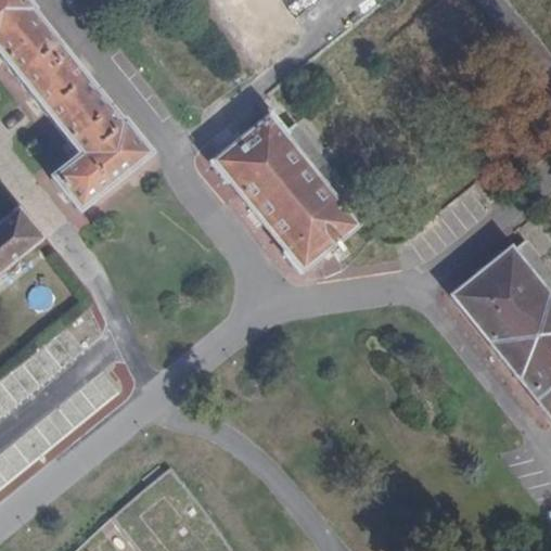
[(53,175),(79,207),(146,152),(117,114),(114,118),(80,77),(84,74),(71,56),(64,59),(24,11),(29,5),(24,0),(0,0),(0,52),(80,153),(53,175)]
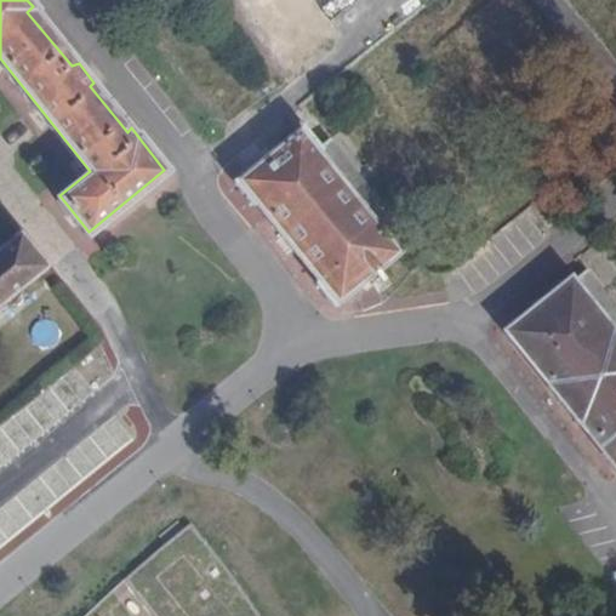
[(398,251),(378,226),(369,234),(308,160),(317,152),(295,127),(232,180),(251,205),(255,200),(317,277),(312,280),(332,303),(398,251)]
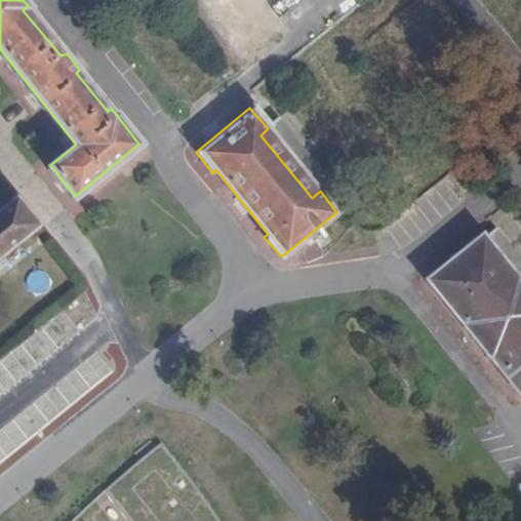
[(312,198),(320,191),(329,185),(275,122),(268,128),(261,135),(312,198)]
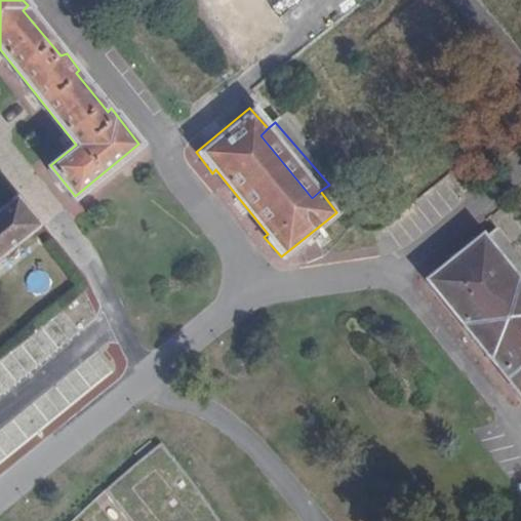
[(0,255),(37,226),(14,195),(0,206),(0,255)]
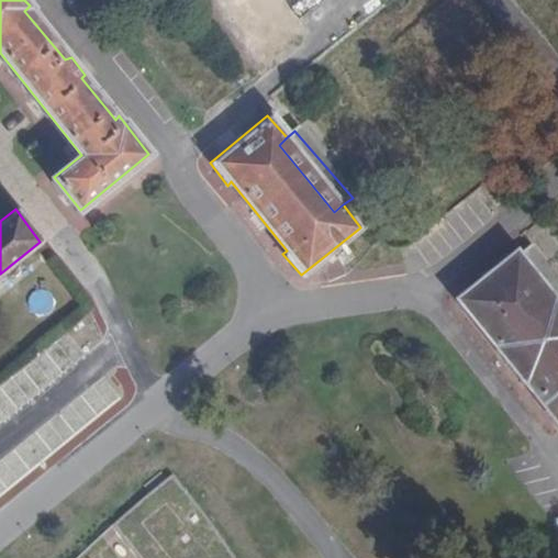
[(557,282),(525,243),(511,254),(548,300),(554,297),(557,301),(557,282)]
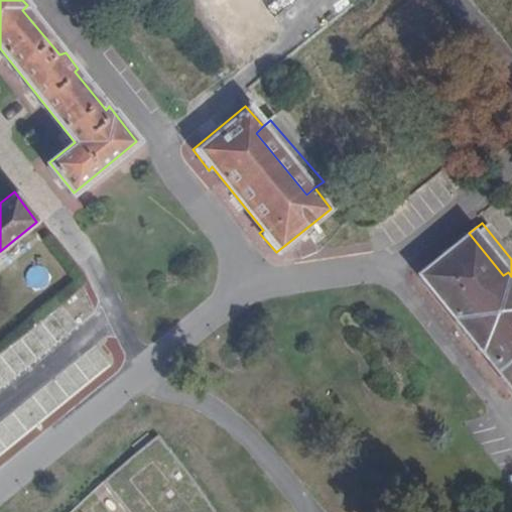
[(503,275),(469,233),(416,275),(428,291),(433,287),(453,312),(449,316),(475,349),(480,346),(499,371),(496,374),(508,390),(511,387),(511,276),(508,272),(503,275)]
